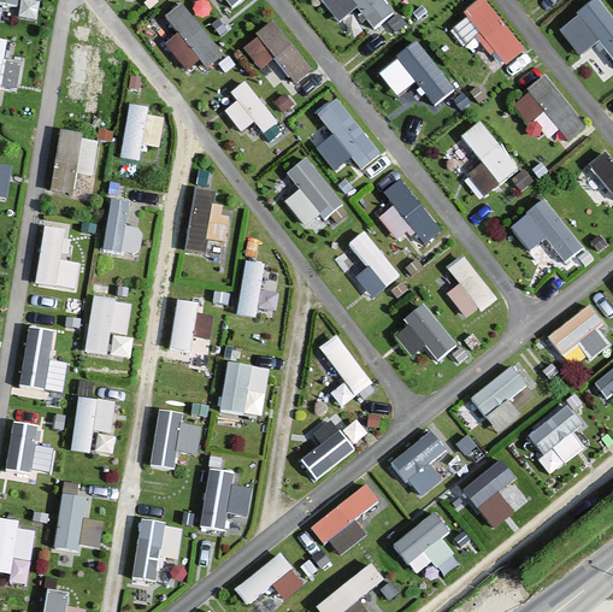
[(372,29),(394,13),(384,0),(322,0),(337,21),(357,7),(372,29)]
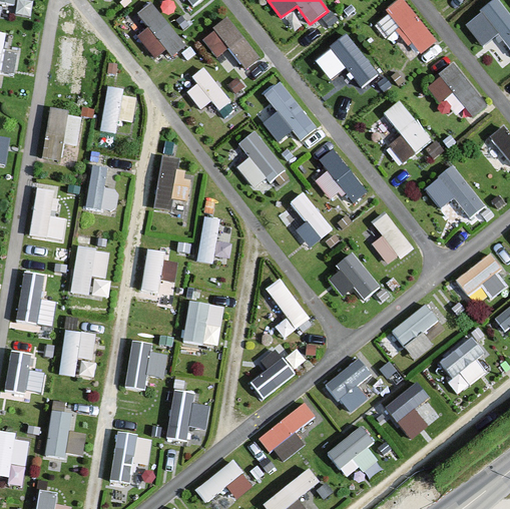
[(404,0),(380,18),(416,67),(442,49),(405,0),(404,0)]
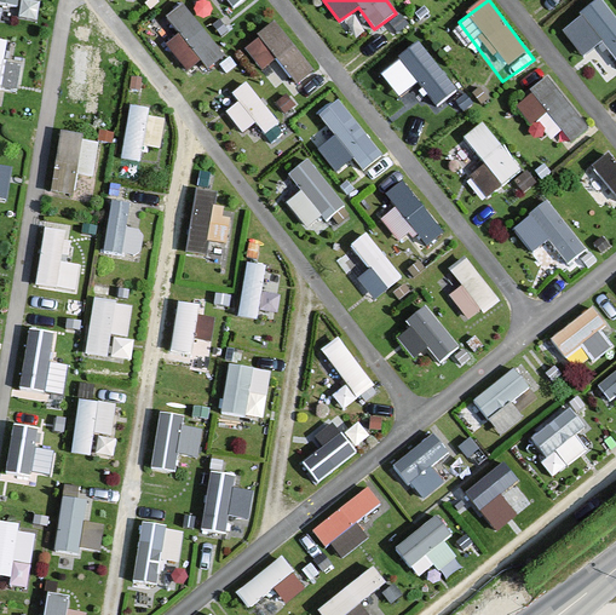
[(597,0),(558,33),(580,59),(600,42),(615,61),(615,17),(602,0),(597,0)]
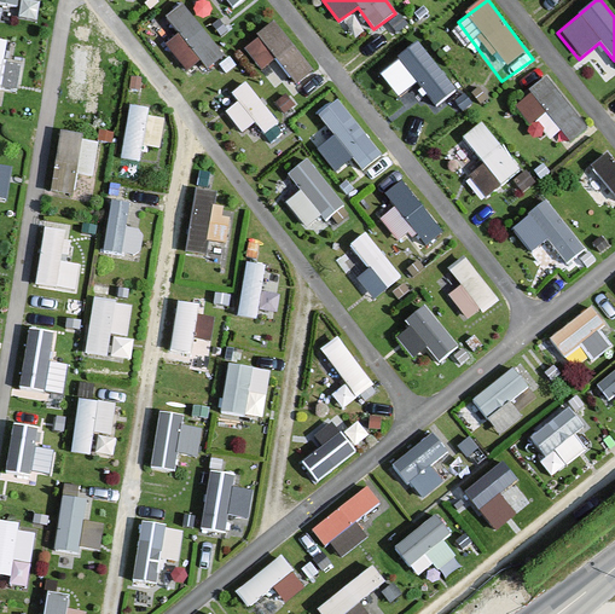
[(184,3),(154,25),(190,75),(220,52),(184,3)]
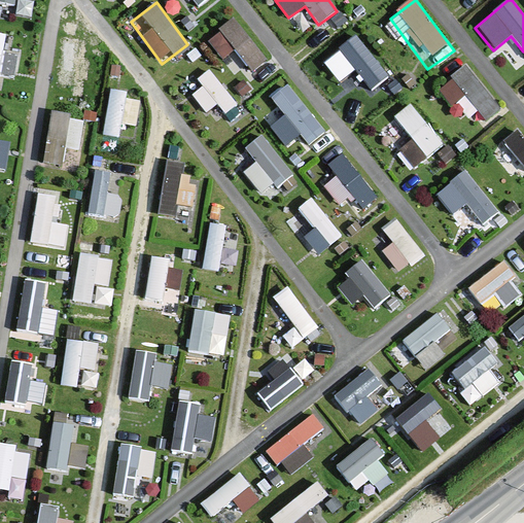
[(221,60),(235,49),(251,71),(268,60),(236,16),(206,39),(221,60)]
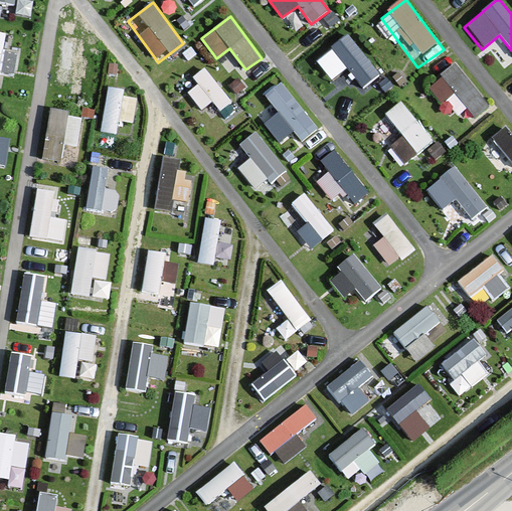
[(349,68),(362,88),(380,75),(352,34),(315,59),(331,81),(349,68)]
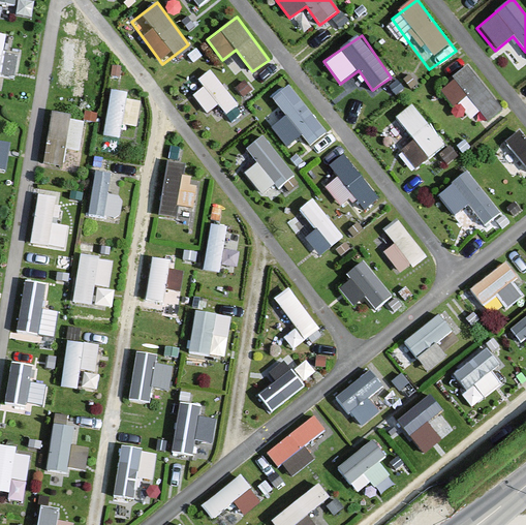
[(56,83),(71,85),(79,38),(62,36),(56,83)]
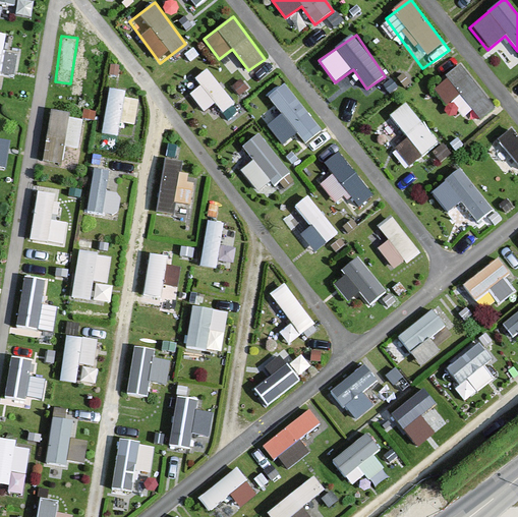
[(470,128),(497,105),(460,64),(434,89),(470,128)]
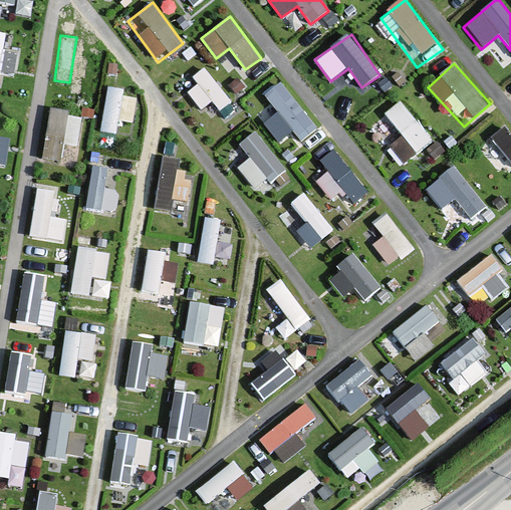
[(278,113),(264,124),(278,143),(293,131),(302,142),(318,129),(280,82),(264,95),(278,113)]
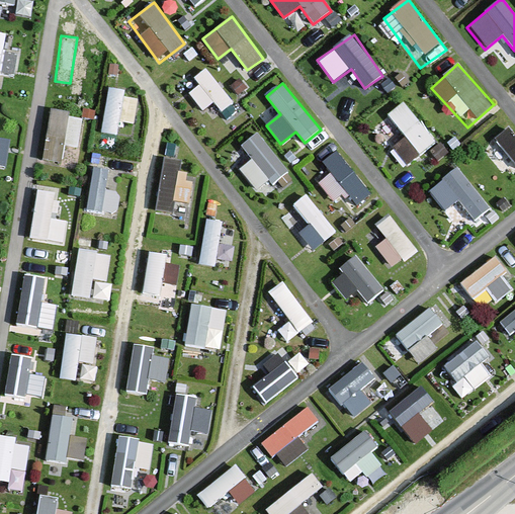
[(119,136),(125,89),(107,87),(101,133),(119,136)]
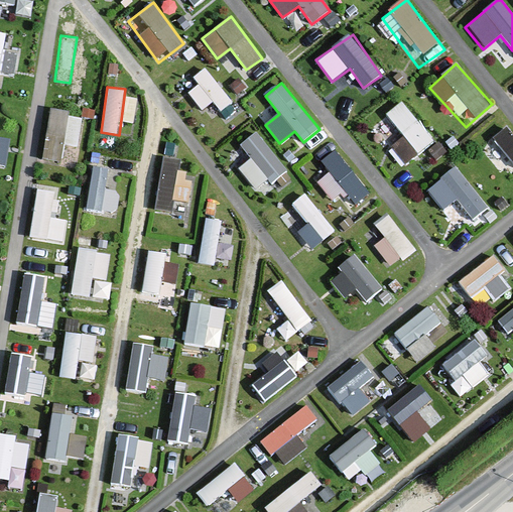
[(400,99),(370,124),(403,165),(434,140),(400,99)]
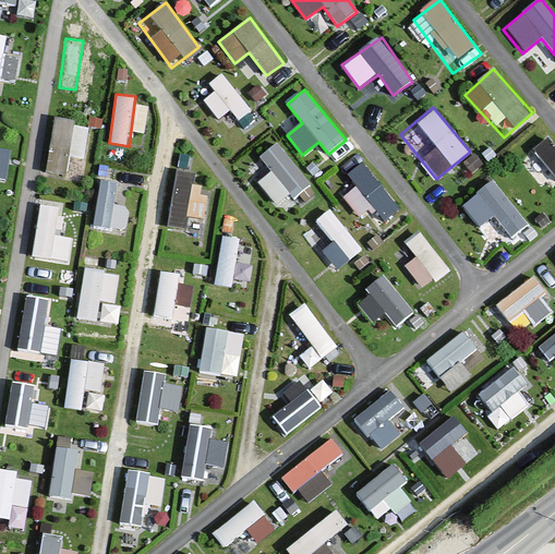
[(52,121),(48,175),(68,176),(69,158),(85,159),(87,123),(52,121)]
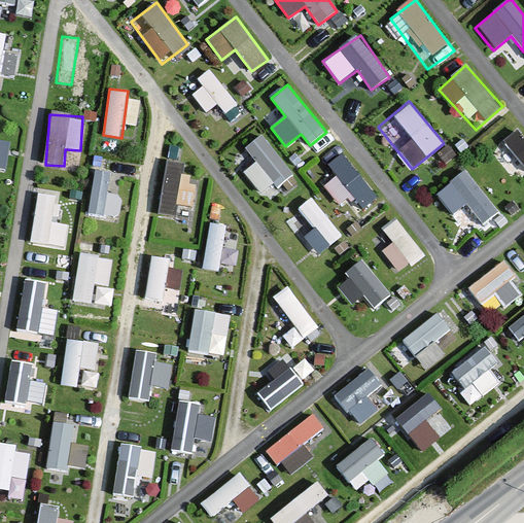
[(523,162),(523,163),(523,136),(518,129),(493,148),(512,171),(523,162)]
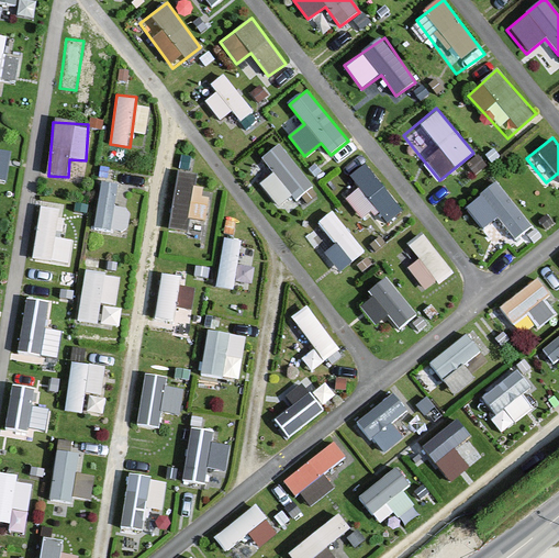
[(274,176),(260,183),(278,210),(311,188),(281,143),(260,156),(274,176)]
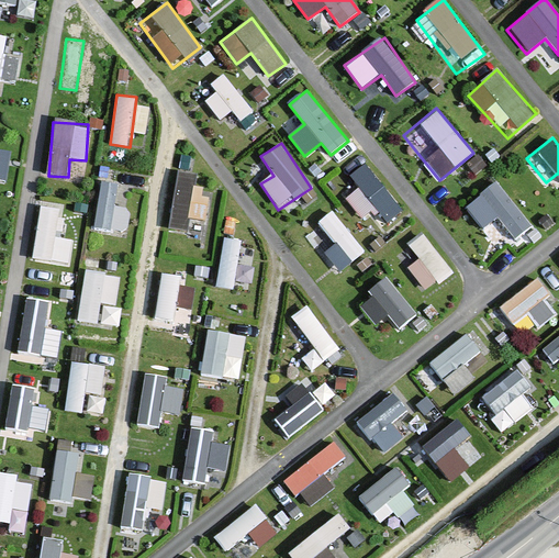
[(364,164),(349,176),(359,188),(345,201),(376,235),(404,210),(364,164)]
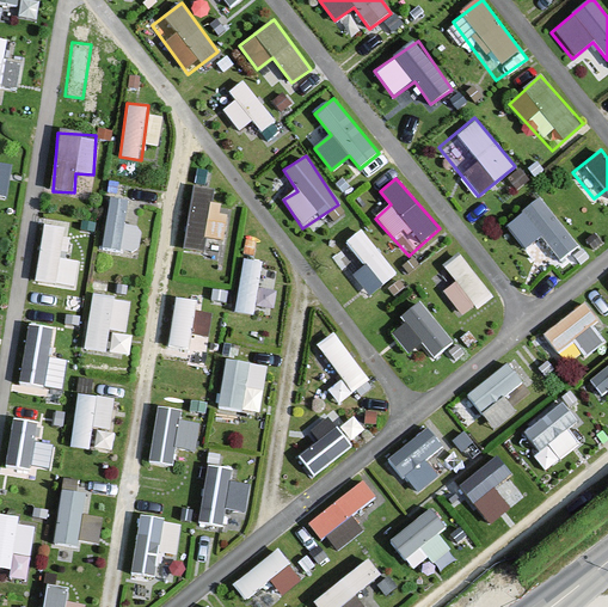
[(214,253),(223,207),(210,203),(214,189),(195,185),(182,246),(214,253)]
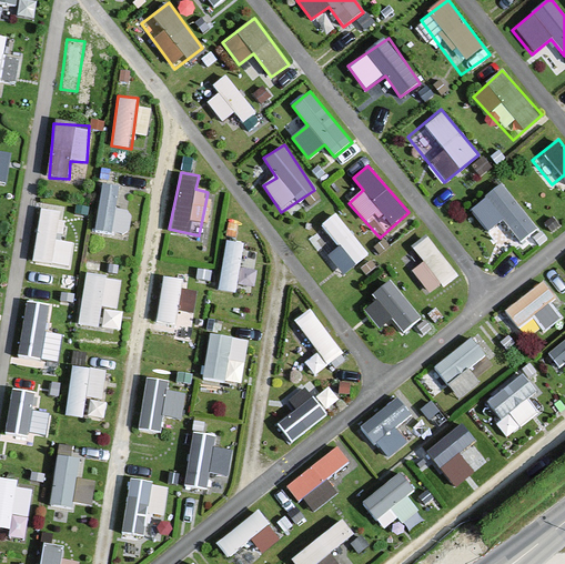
[(101,182),(94,231),(127,235),(130,210),(117,208),(120,184),(101,182)]
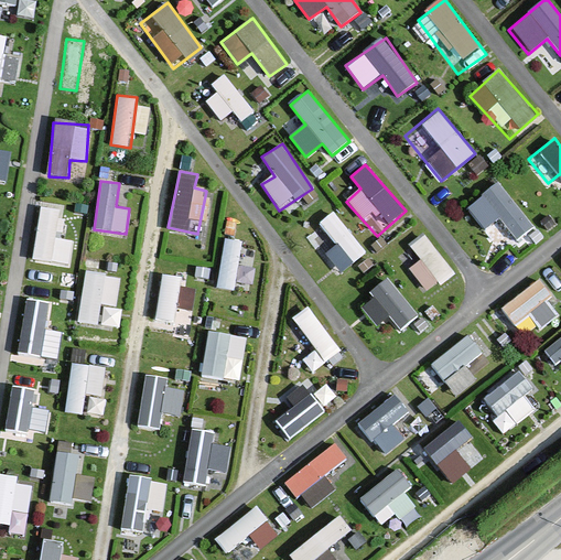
[(498,218),(519,239),(536,225),(496,182),(467,208),(486,229),(498,218)]
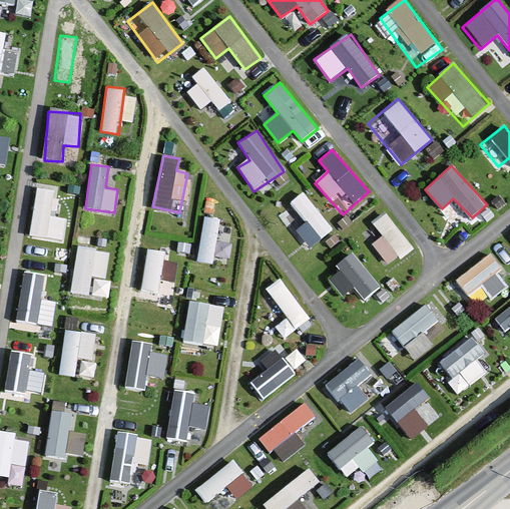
[(51,217),(53,187),(34,185),(31,237),(63,239),(65,218),(51,217)]
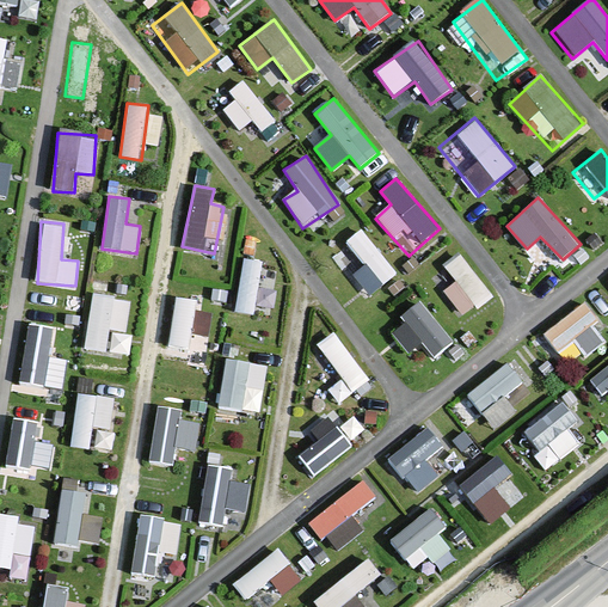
[(345,240),(364,268),(352,275),(367,295),(395,276),(363,228),(345,240)]
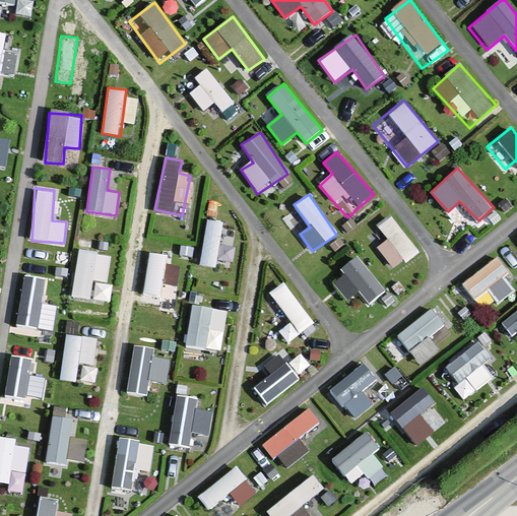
[(458,204),(450,212),(465,229),(474,219),(458,204)]
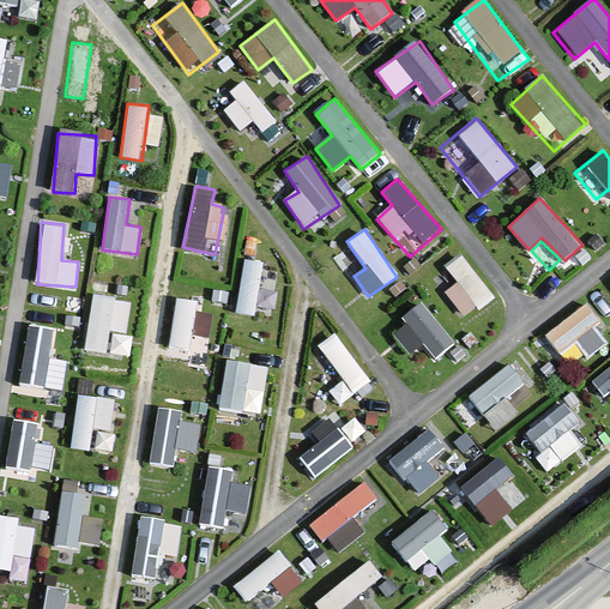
[(461,318),(493,297),(463,252),(446,263),(458,283),(445,291),(461,318)]
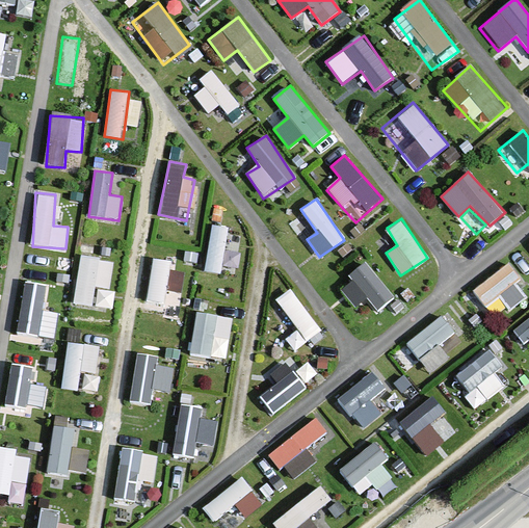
[(219,273),(231,227),(213,222),(202,269),(219,273)]
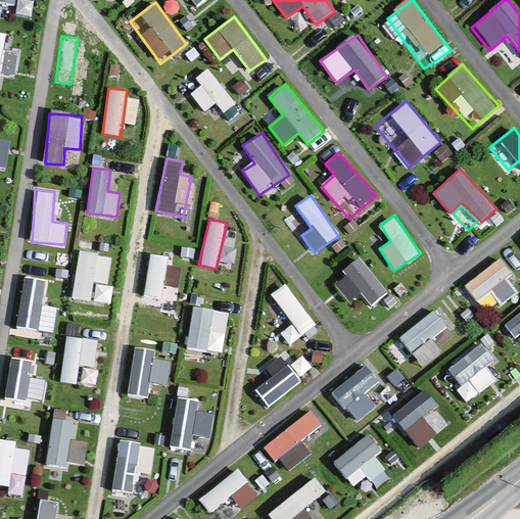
[(72,299),(106,303),(113,254),(78,250),(72,299)]
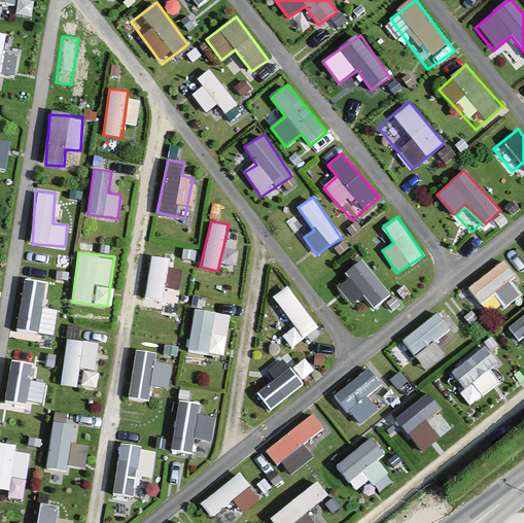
[(161,302),(170,258),(151,254),(142,298),(161,302)]
